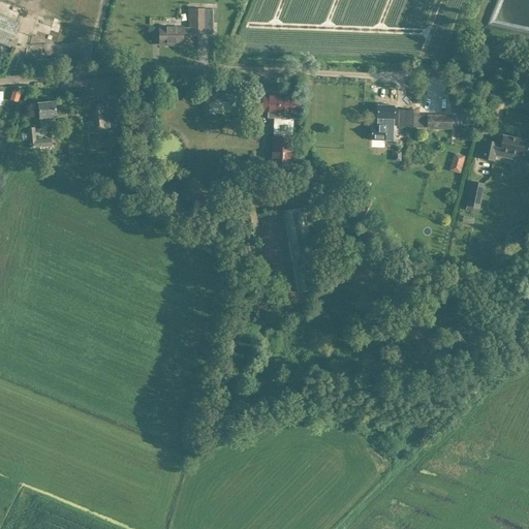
[(0,0),(36,16),(42,18),(50,2),(42,0),(0,0)]
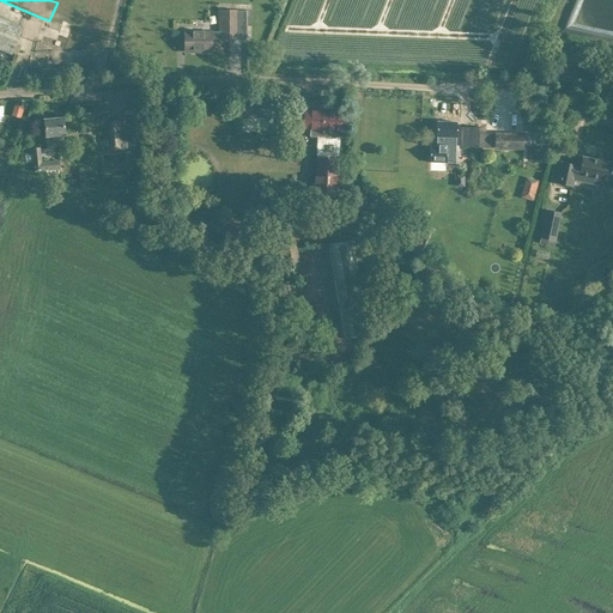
[(212,31),(184,31),(184,38),(184,50),(202,50),(202,53),(212,53),(212,40),(247,40),(247,28),(247,26),(253,26),(253,17),(247,17),(247,11),(232,11),(219,11),(219,20),(219,32),(212,32),(212,31)]
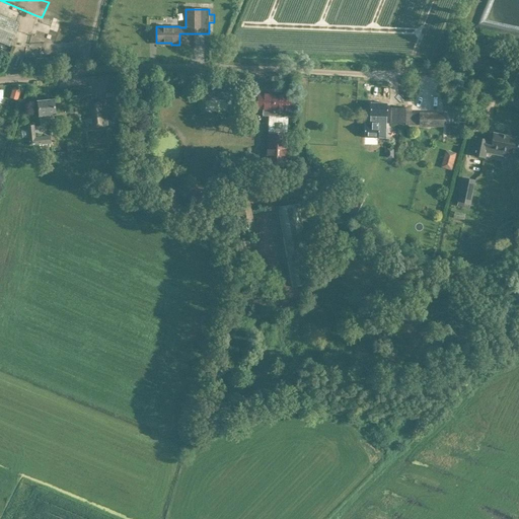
[(0,47),(12,52),(16,39),(13,38),(19,23),(0,15),(0,47)]
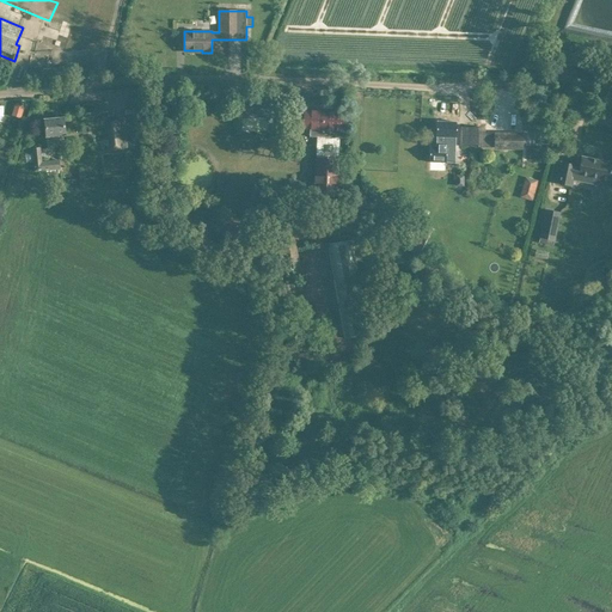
[(92,66),(91,53),(78,53),(78,66),(92,66)]
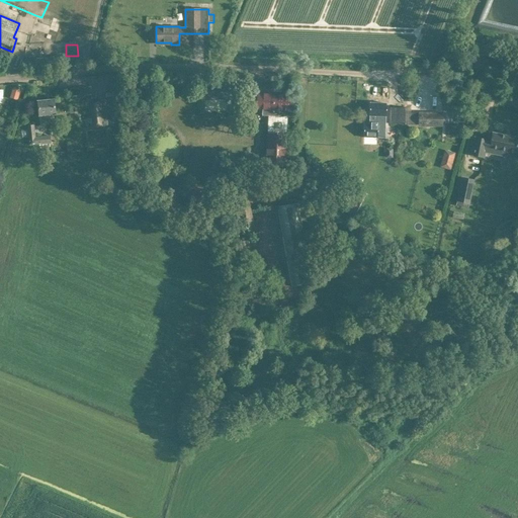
[(484,70),(486,60),(470,57),(468,67),(484,70)]
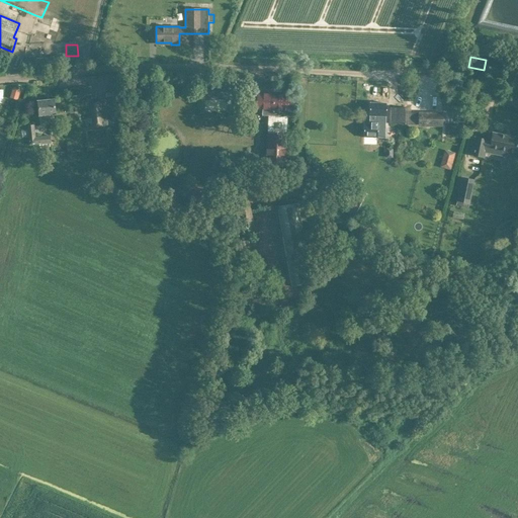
[(290,116),(290,105),(290,95),(258,94),(257,104),(257,109),(263,110),(262,115),(268,115),(267,133),(266,133),(265,171),(284,172),(286,116),(290,116)]
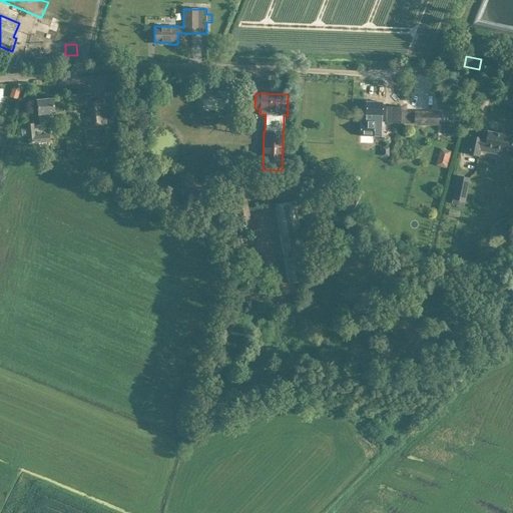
[(54,113),(54,108),(53,98),(37,100),(38,110),(39,125),(47,124),(46,114),(54,113)]
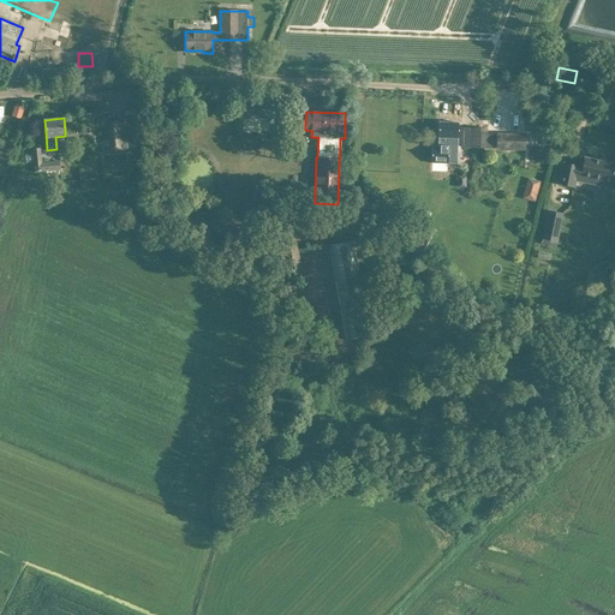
[(127,148),(124,119),(106,120),(108,139),(109,139),(111,150),(127,148)]
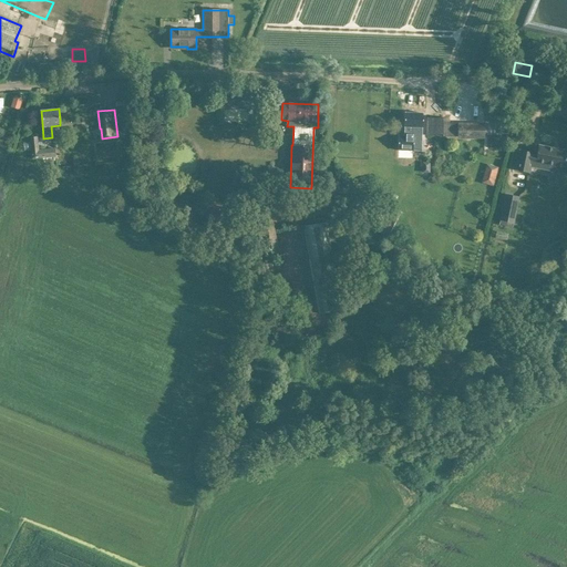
[(405,113),(404,136),(398,135),(398,150),(400,150),(400,156),(412,156),(412,150),(413,150),(413,145),(421,145),(421,127),(422,127),(422,125),(422,114),(405,113)]
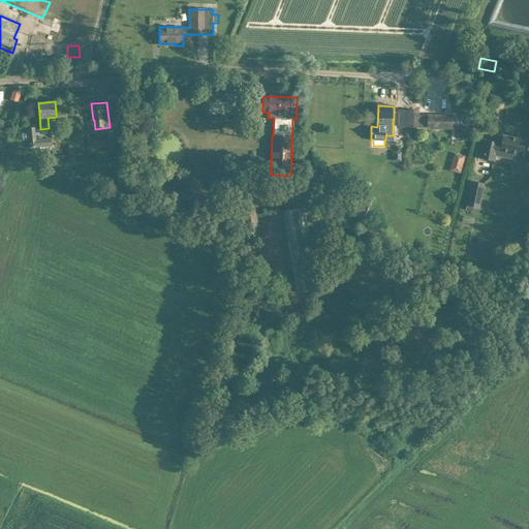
[(452,115),(418,115),(418,111),(399,110),(398,126),(452,128),(452,115)]
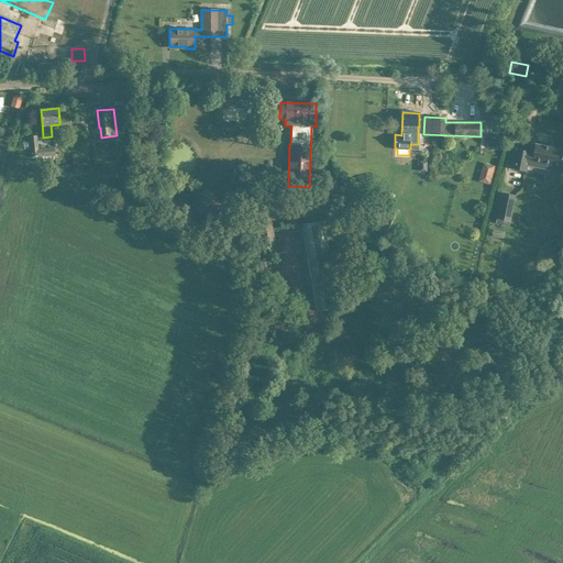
[(499,123),(494,134),(503,140),(509,129),(499,123)]
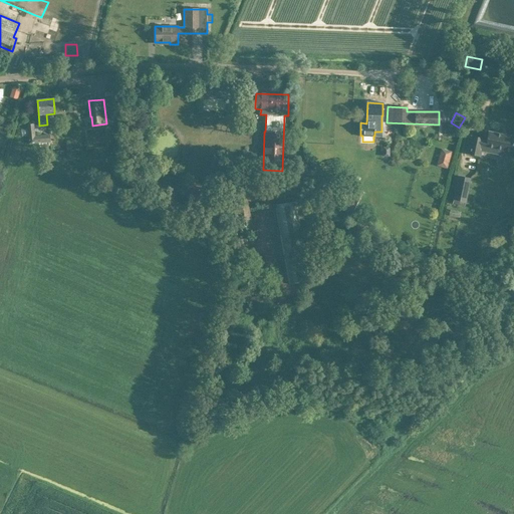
[(33,123),(26,124),(28,145),(33,144),(50,143),(49,135),(34,137),(33,123)]
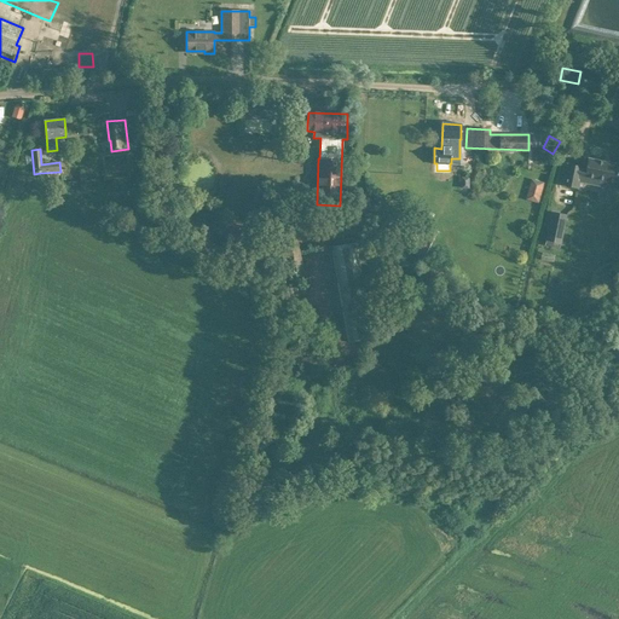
[(527,172),(556,172),(556,158),(534,158),(534,166),(527,166),(527,172)]
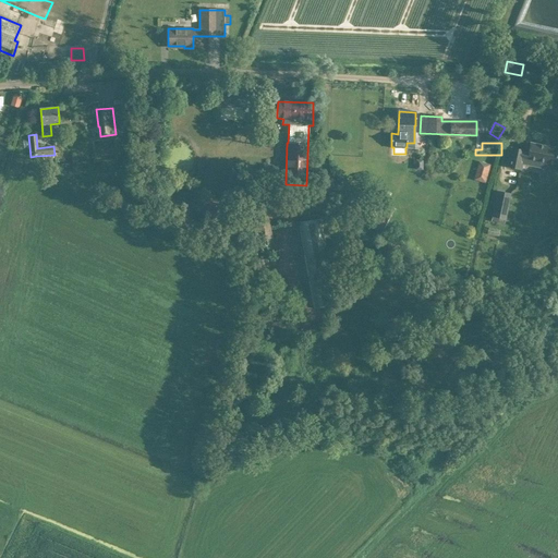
[(511,147),(507,168),(521,170),(522,164),(555,170),(557,153),(557,148),(530,143),(529,152),(524,150),(511,147)]
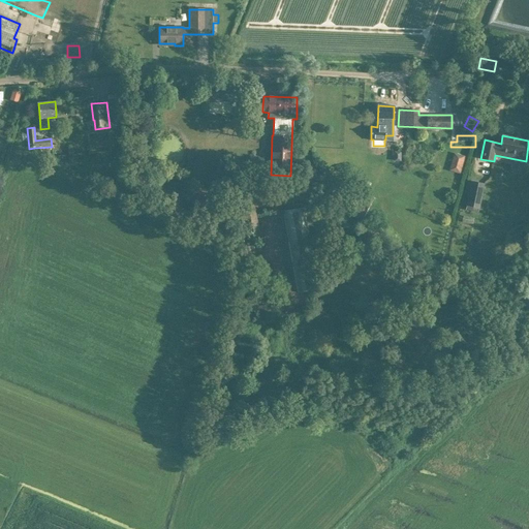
[(454,174),(465,175),(468,155),(457,153),(454,174)]
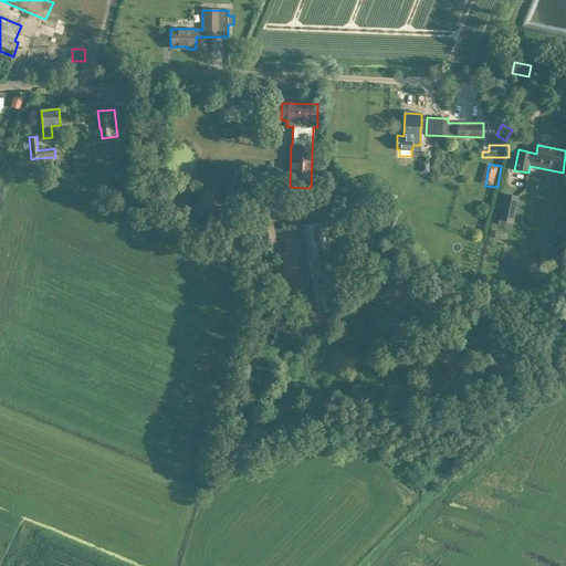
[(519,197),(504,194),(499,220),(513,223),(519,197)]
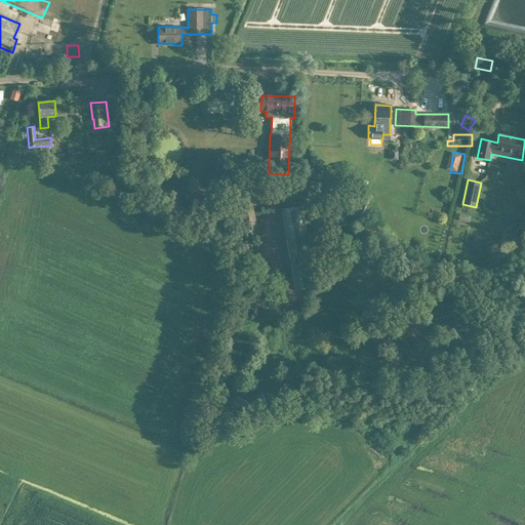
[(334,196),(334,183),(320,183),(320,196),(334,196)]
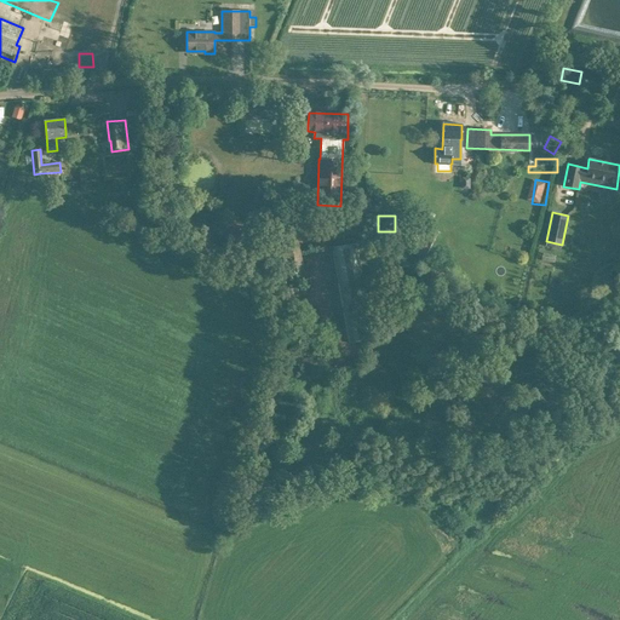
[(409,227),(401,244),(415,252),(425,235),(409,227)]
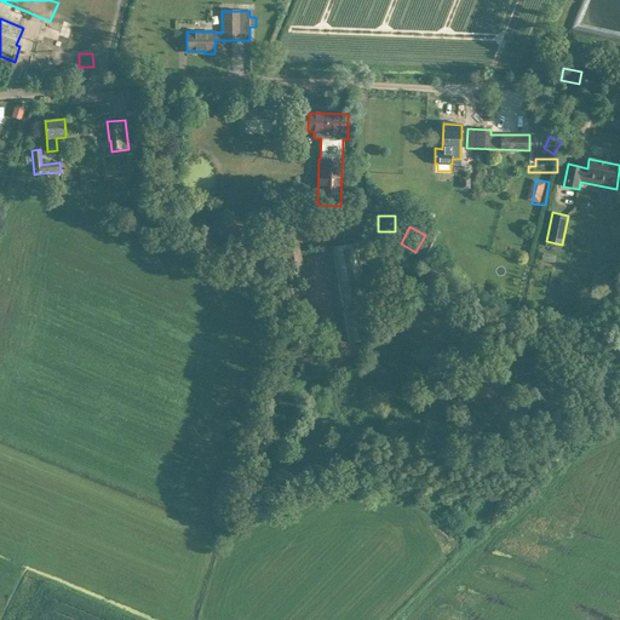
[(333,247),(350,344),(374,339),(356,244),(333,247)]
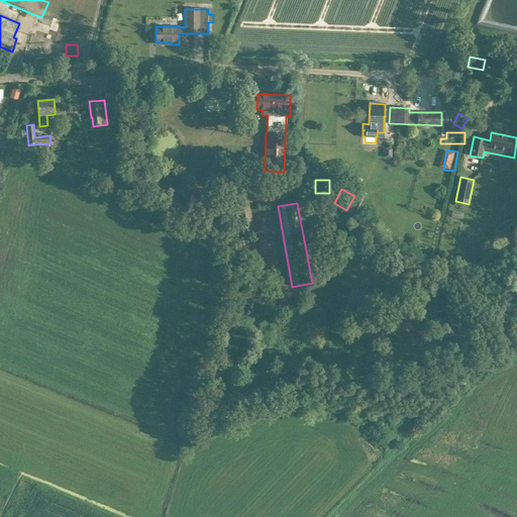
[(455,212),(454,221),(466,222),(467,213),(455,212)]
